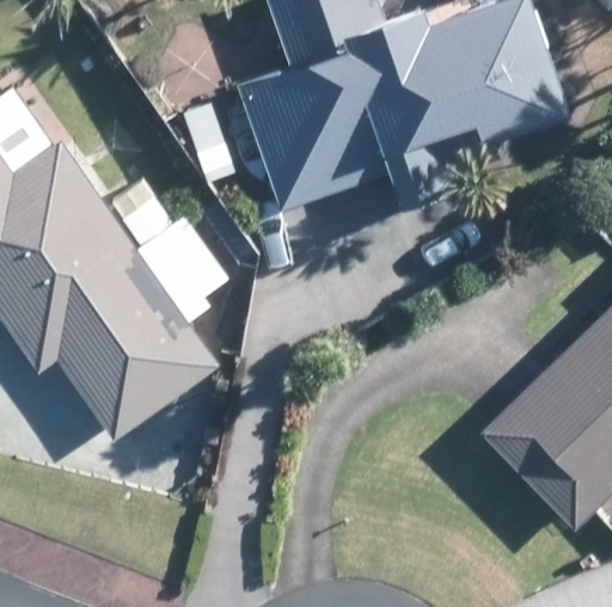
[(563,109),(525,0),(491,0),(427,22),(422,6),(384,19),(377,0),(269,0),(270,4),(282,37),(292,66),(275,72),(238,84),(281,208),(390,170),(402,207),(477,181),(496,173),(483,138),(563,109)]
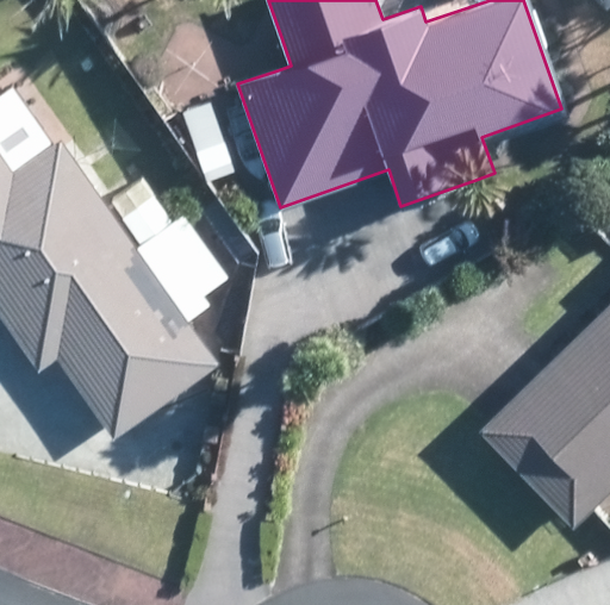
[(206,182),(231,174),(210,106),(185,114),(206,182)]
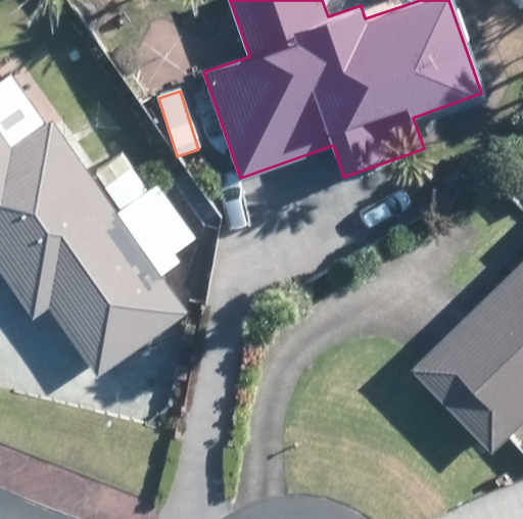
[(10,148),(0,134),(0,270),(34,318),(48,308),(96,377),(188,314),(53,119),(10,148)]
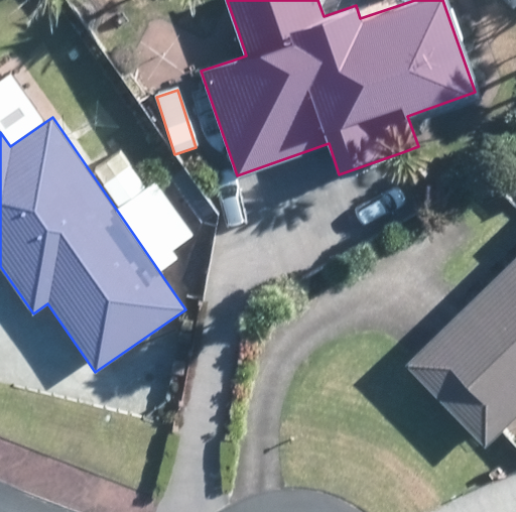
[(180,251),(194,241),(165,203),(143,219),(160,243),(170,236),(180,251)]
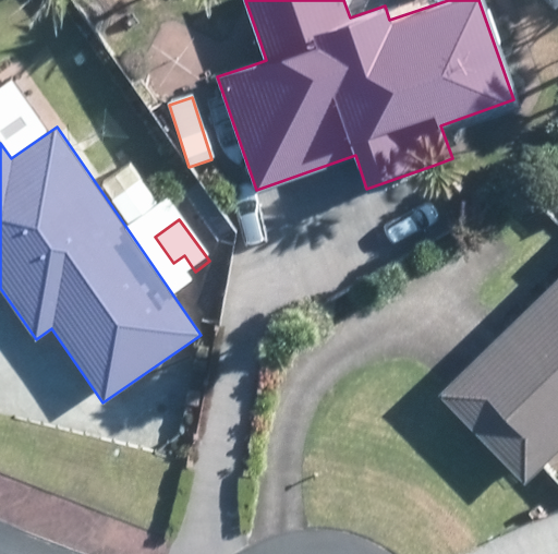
[(557,279),(521,316),(513,324),(502,335),(440,397),(525,482),(543,467),(557,450),(557,279)]
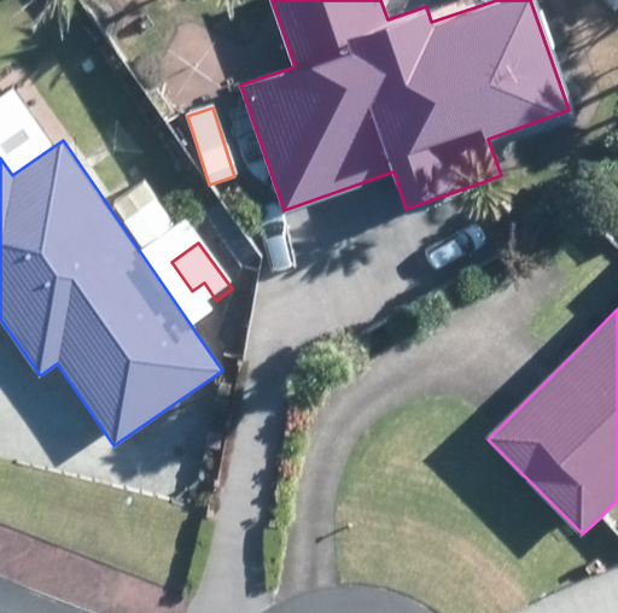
All buildings are outlined.
